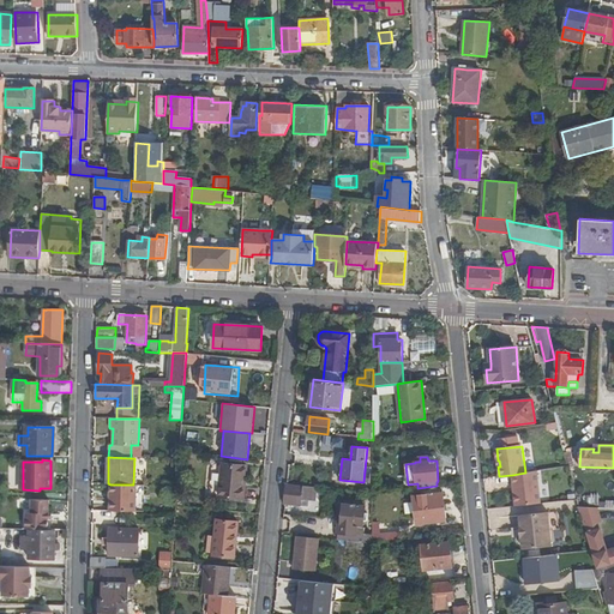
[(247,465),(223,463),(220,497),(244,499),(247,465)]
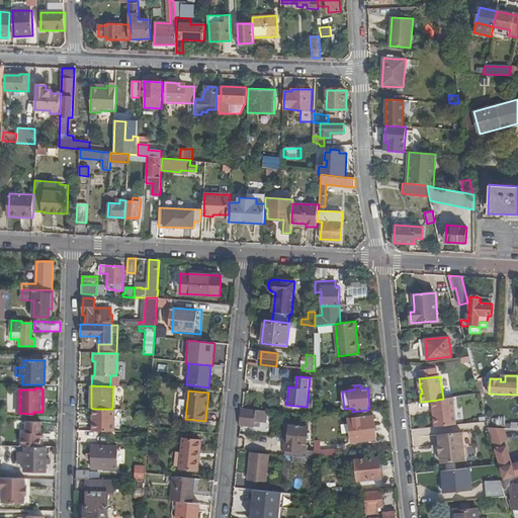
[(443,399),(432,401),(433,409),(434,409),(435,414),(433,415),(434,427),(456,425),(453,397),(443,399)]
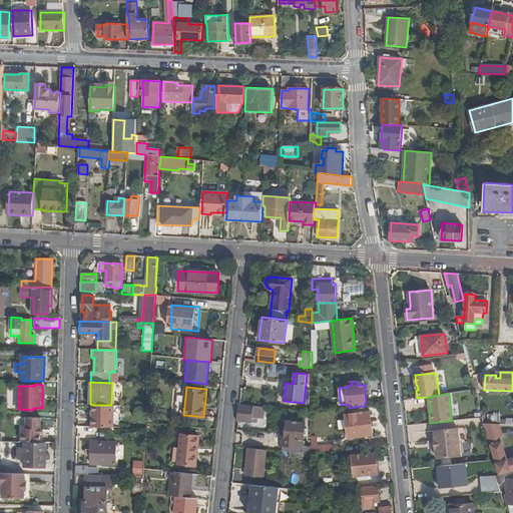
[(111,405),(92,405),(92,413),(94,413),(94,417),(92,417),(91,427),(113,428),(113,405),(111,405)]
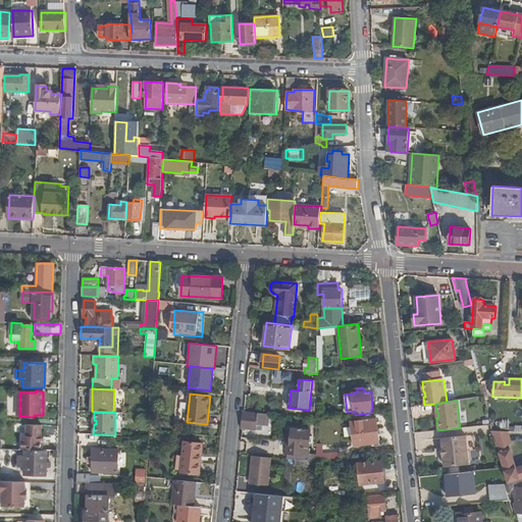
[(263,414),(244,412),(242,431),(249,432),(249,429),(261,431),(263,414)]
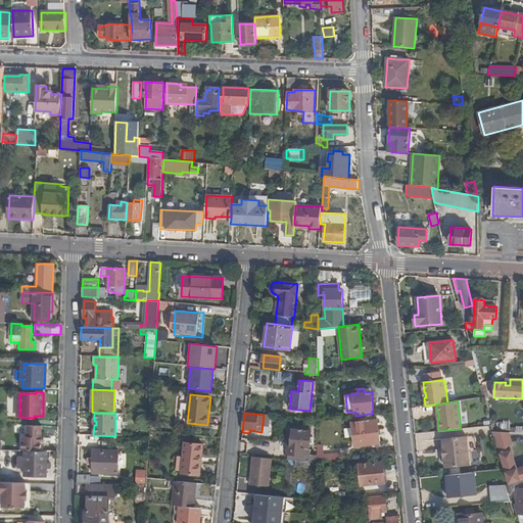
[(377,420),(351,423),(352,428),(353,437),(354,447),(380,444),(377,420)]
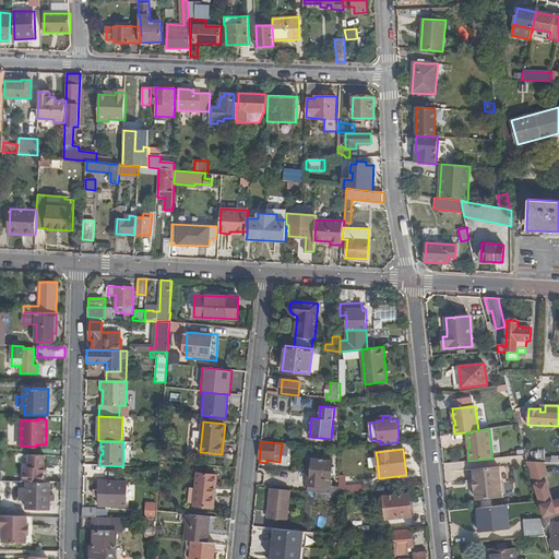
[(45,455),(30,454),(30,467),(24,467),(24,482),(27,482),(44,483),(45,455)]
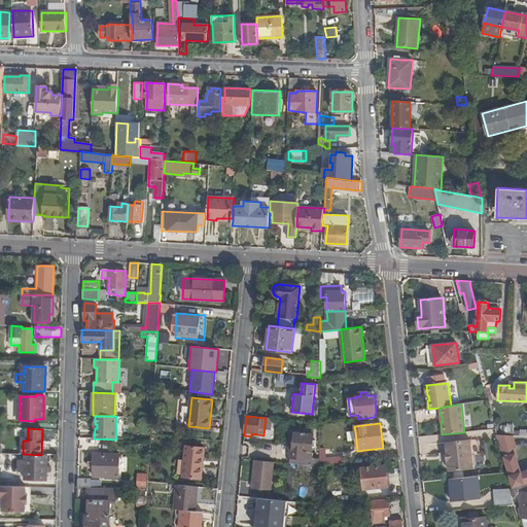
[(295,432),(290,431),(289,444),(294,444),(293,452),(299,452),(297,463),(310,465),(311,460),(312,446),(313,441),(313,433),(295,432)]
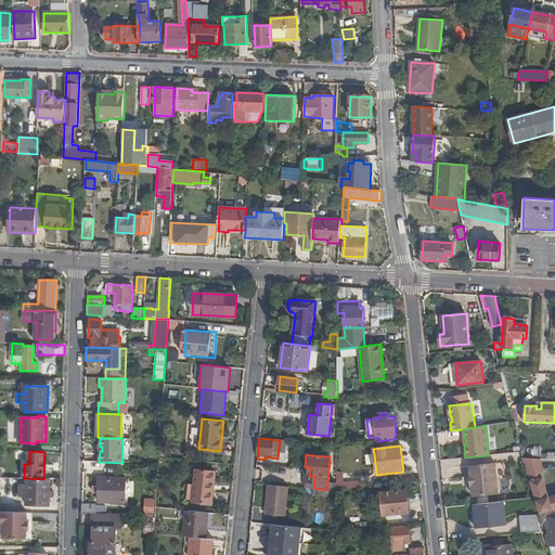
[(524,457),(531,481),(540,479),(538,470),(543,469),(540,459),(524,457)]
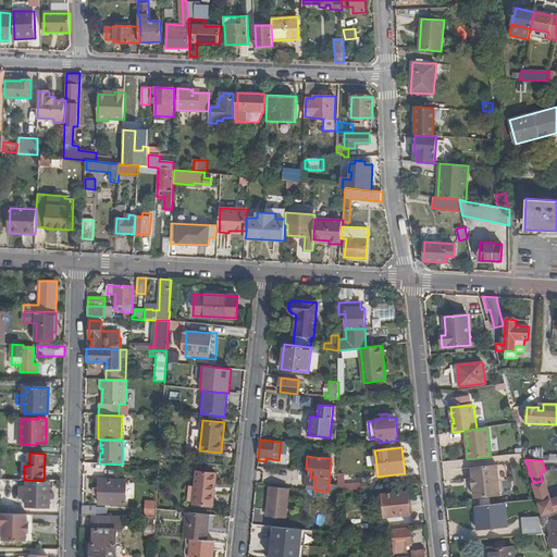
[(497,465),(471,468),(472,479),(475,478),(477,486),(473,486),(474,497),(500,495),(497,465)]
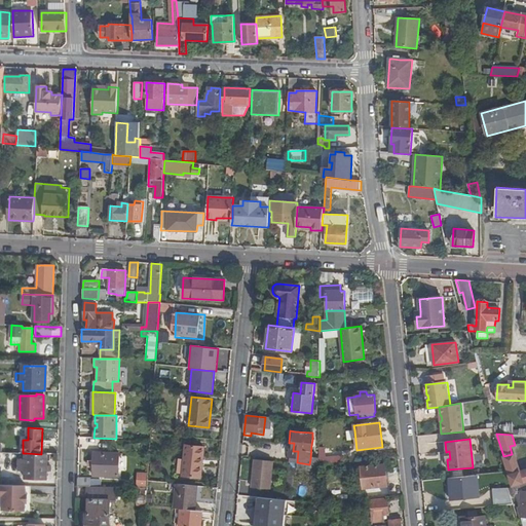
[(204,447),(186,445),(183,476),(200,478),(204,447)]
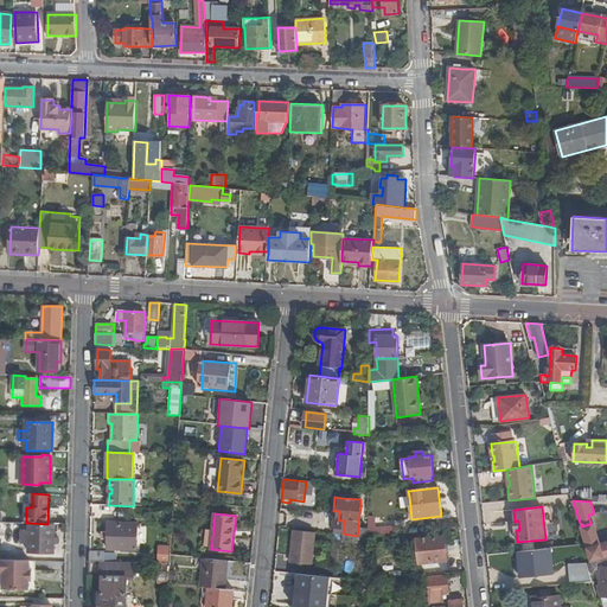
[(374,517),(369,517),(369,528),(368,536),(397,534),(396,526),(382,528),(382,529),(374,530),(374,517)]
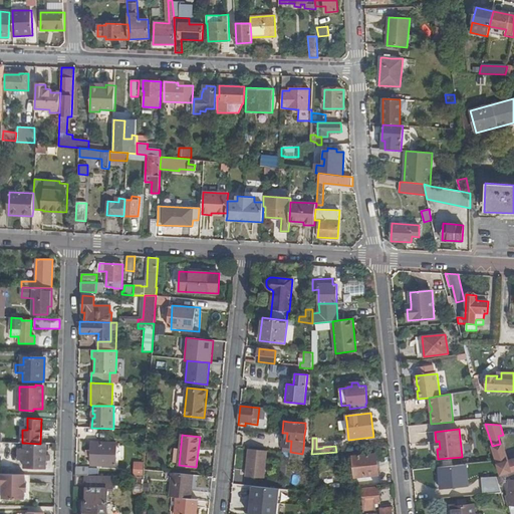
[(98,443),(91,442),(91,451),(86,451),(86,457),(91,457),(90,465),(100,465),(101,461),(105,461),(106,447),(101,447),(101,440),(98,440),(98,443)]
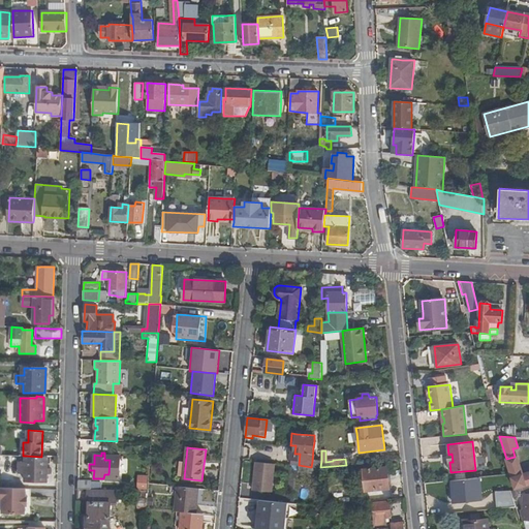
[(41,457),(26,456),(26,481),(48,483),(49,457),(41,457)]
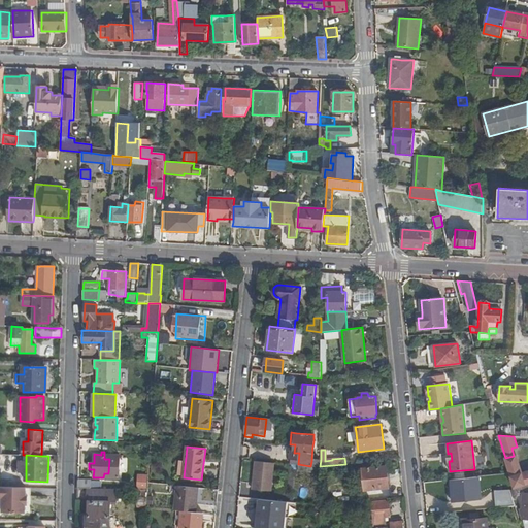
[(505,458),(515,489),(518,488),(524,486),(527,485),(527,470),(519,473),(514,456),(505,458)]
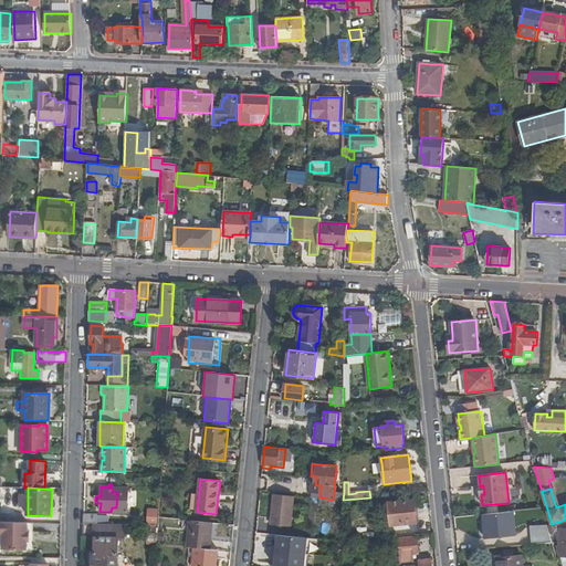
[(294,496),(274,494),(271,524),(291,526),(294,496)]
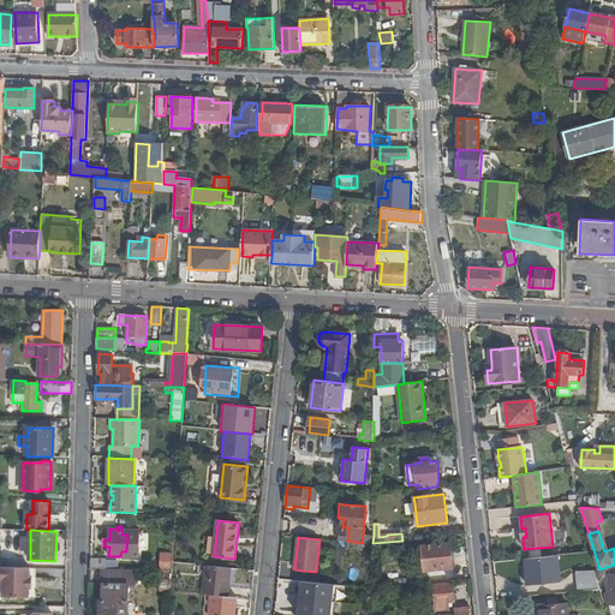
[(449,543),(422,547),(425,571),(453,568),(449,543)]
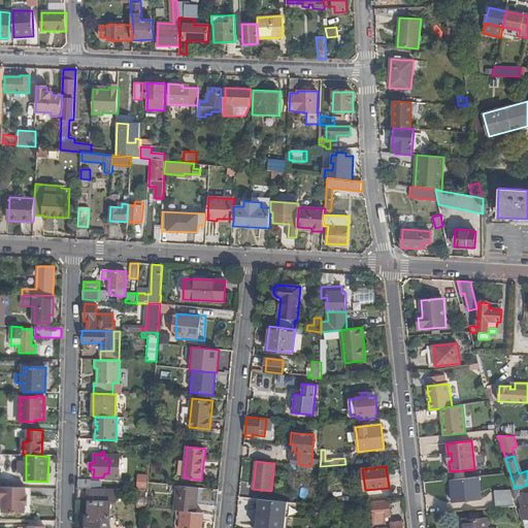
[(498,474),(484,476),(485,499),(506,498),(504,482),(499,482),(498,474)]
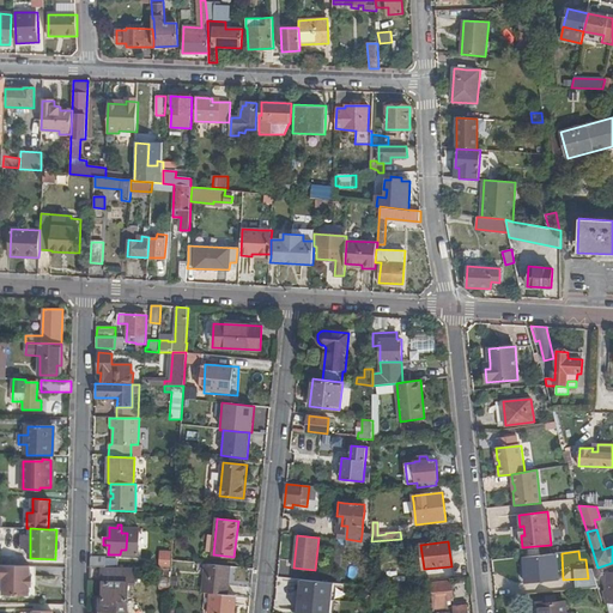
[(170,552),(161,552),(159,568),(170,568),(170,552)]
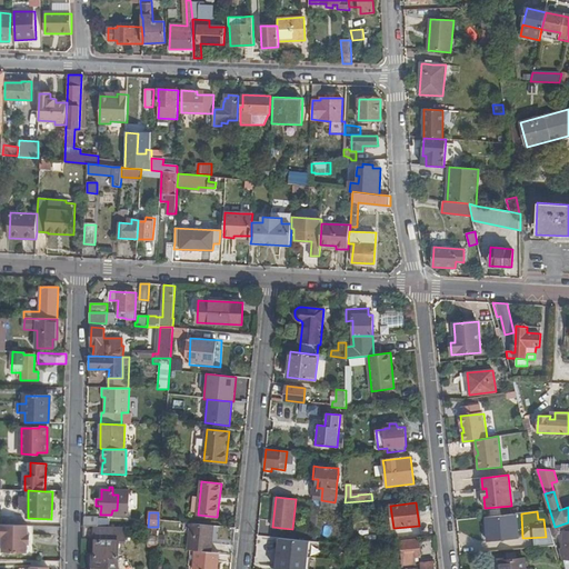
[(98,517),(83,517),(83,526),(96,527),(98,527),(98,519),(98,517)]
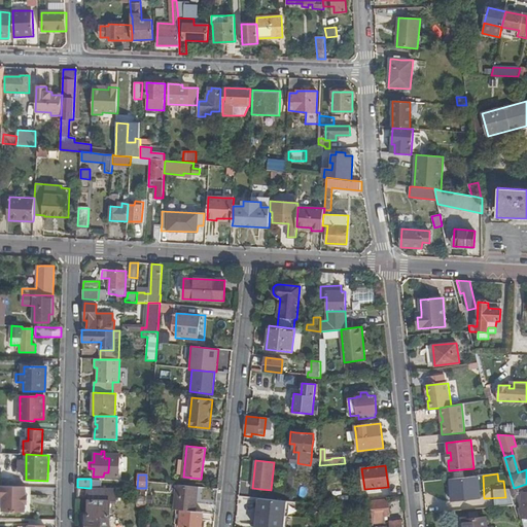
[(198,487),(177,484),(174,508),(181,510),(195,511),(198,487)]
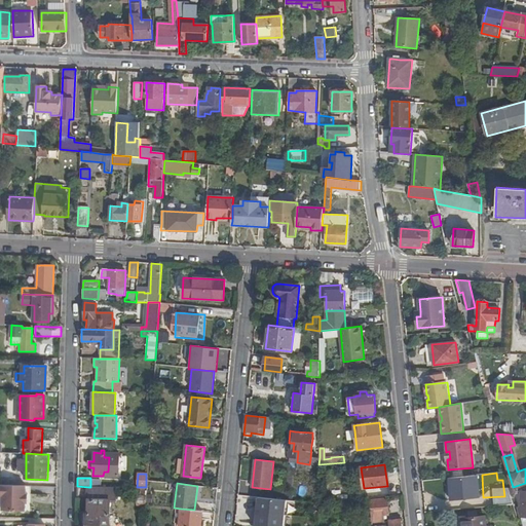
[(26,486),(0,484),(0,495),(2,496),(2,511),(25,512),(26,503),(28,503),(28,494),(26,494),(26,486)]
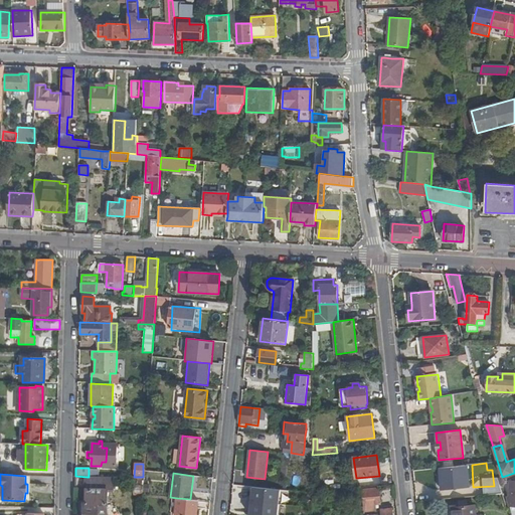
[(89,477),(87,477),(87,489),(86,489),(86,502),(80,502),(79,514),(107,514),(108,491),(113,491),(113,477),(94,477),(89,477)]
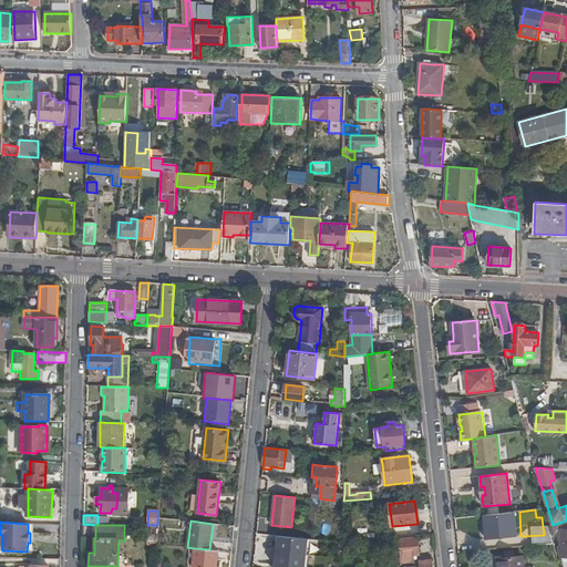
[(284,536),(264,534),(261,550),(261,557),(260,566),(274,566),(278,566),(279,562),(280,562),(280,559),(281,559),(284,536)]
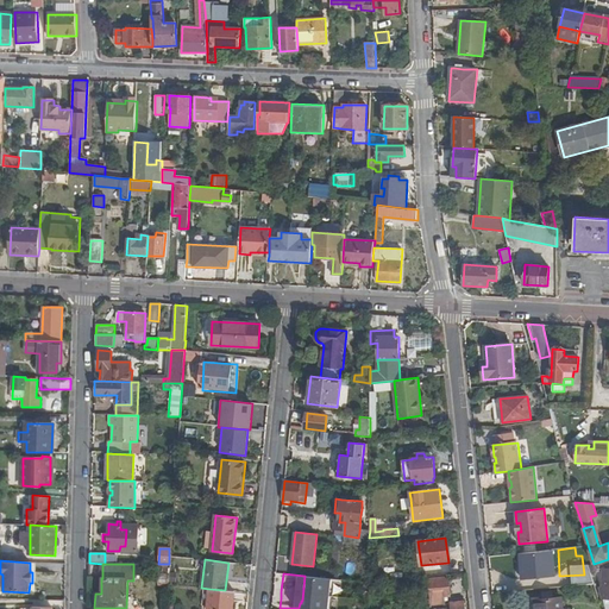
[(447,577),(429,579),(432,604),(445,603),(444,601),(444,596),(449,596),(450,596),(447,577)]
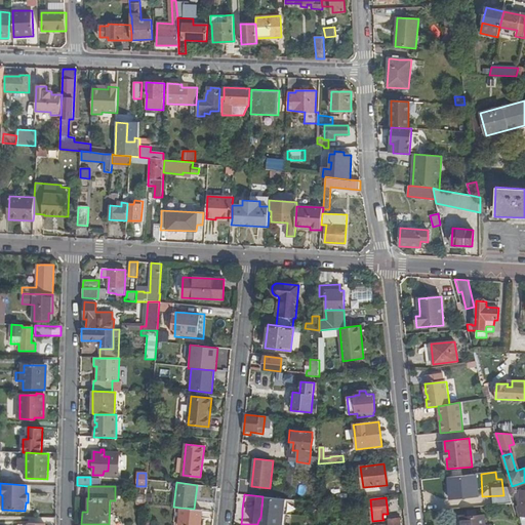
[(318,503),(310,502),(309,519),(316,519),(318,503)]
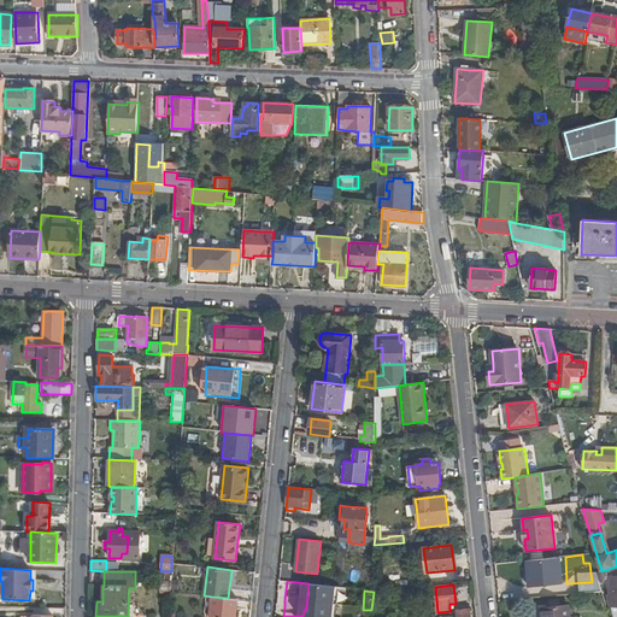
[(228,598),(212,597),(210,616),(235,616),(238,599),(228,598)]
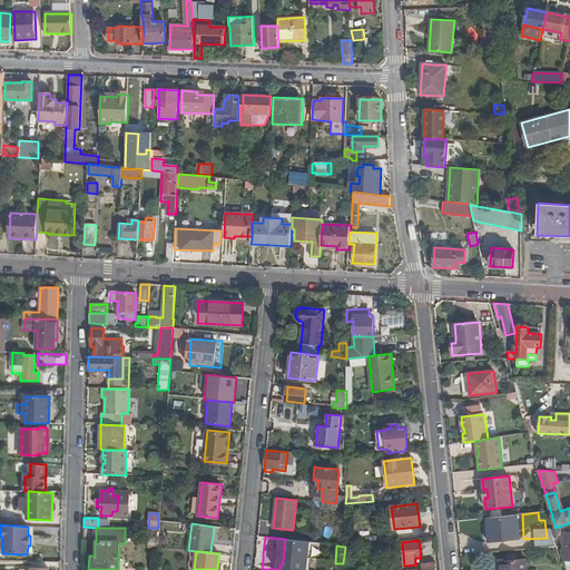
[(526,569),(524,560),(501,562),(501,569),(526,569)]
